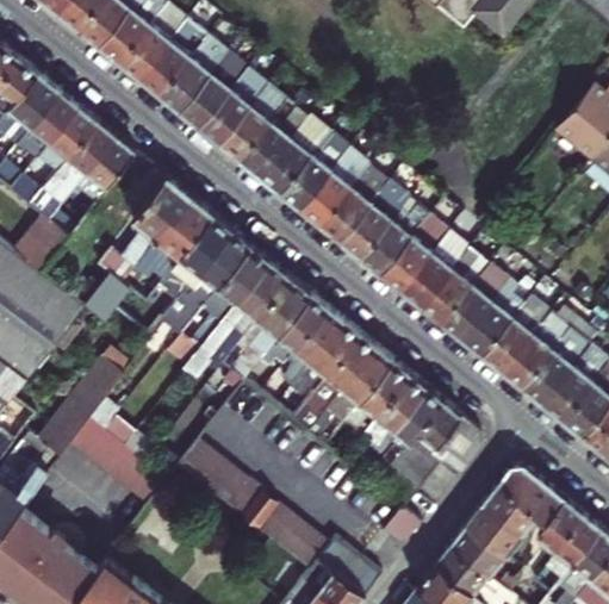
[(38,0),(58,16),(72,0),(38,0)]
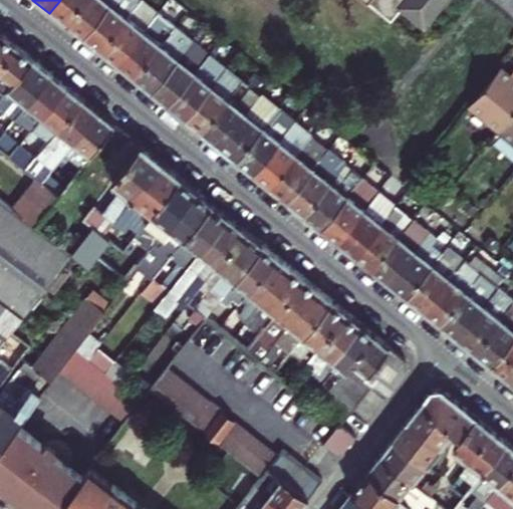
[(60,0),(49,13),(66,27),(88,0),(60,0)]
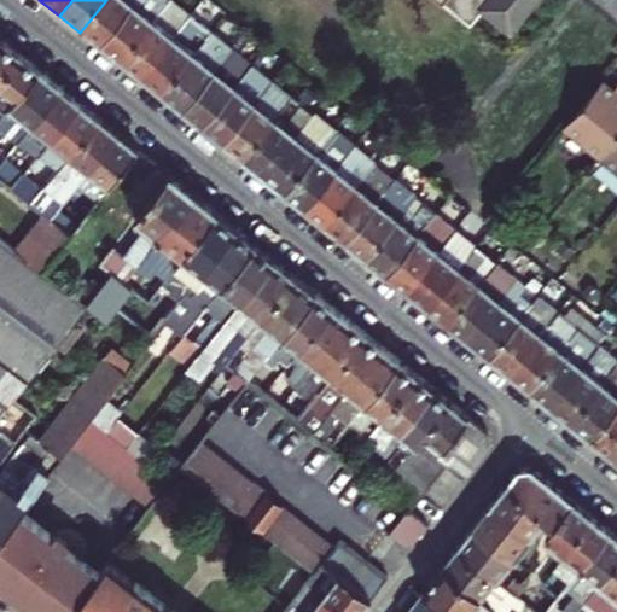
[(106,0),(80,33),(100,50),(140,0),(106,0)]
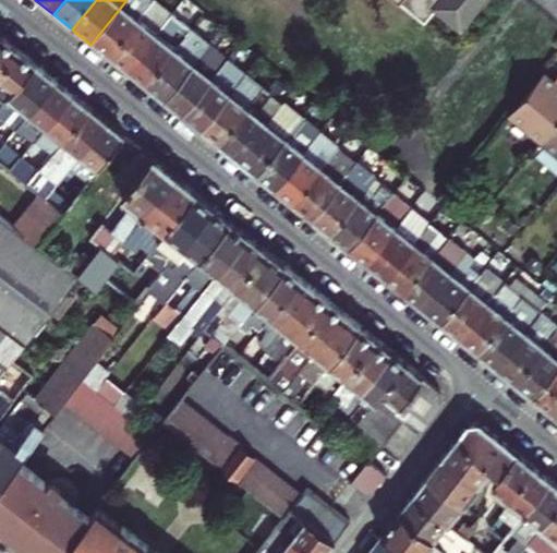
[(109,59),(138,23),(149,10),(154,4),(147,0),(126,0),(91,45),(109,59)]
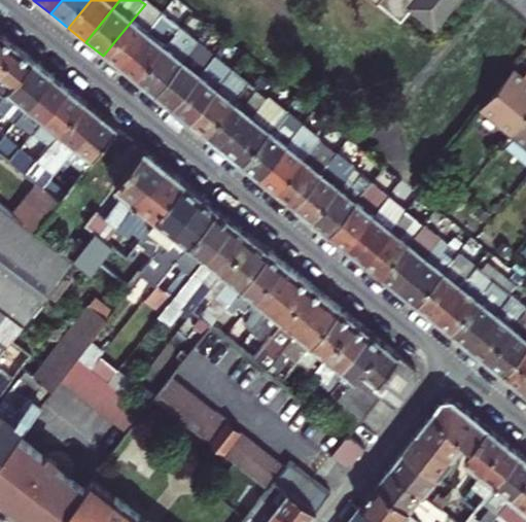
[(377,0),(401,20),(412,7),(434,27),(456,0),(377,0)]
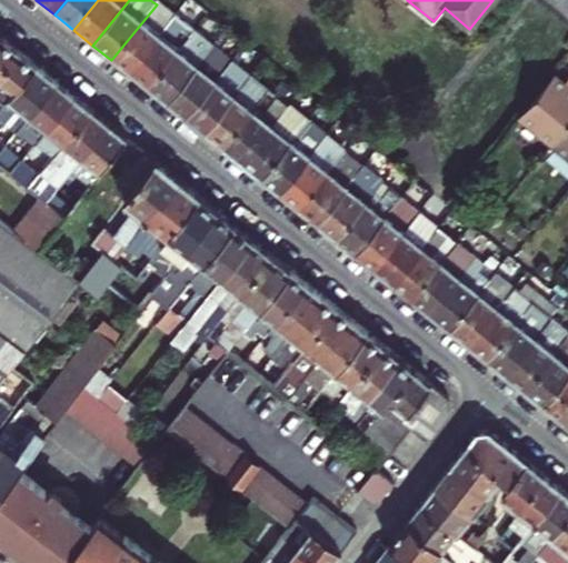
[(111,60),(130,76),(160,39),(176,20),(161,8),(157,4),(152,10),(141,23),(111,60)]
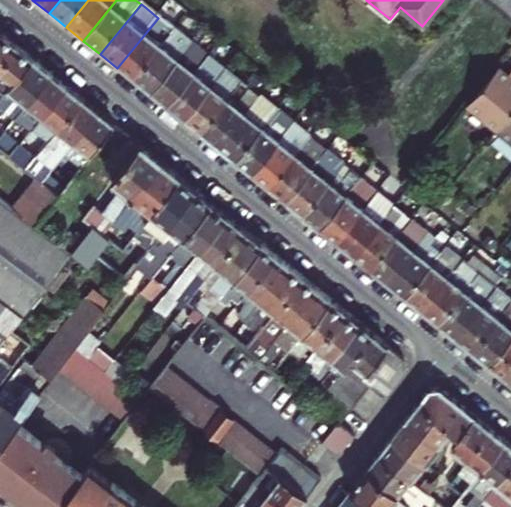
[(134,82),(161,49),(153,42),(167,25),(158,18),(144,35),(117,68),(134,82)]
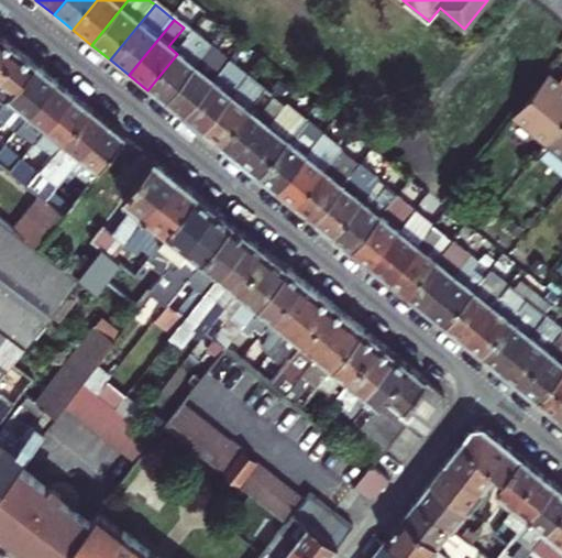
[(147,90),(166,105),(196,68),(211,50),(200,42),(193,34),(177,54),(147,90)]
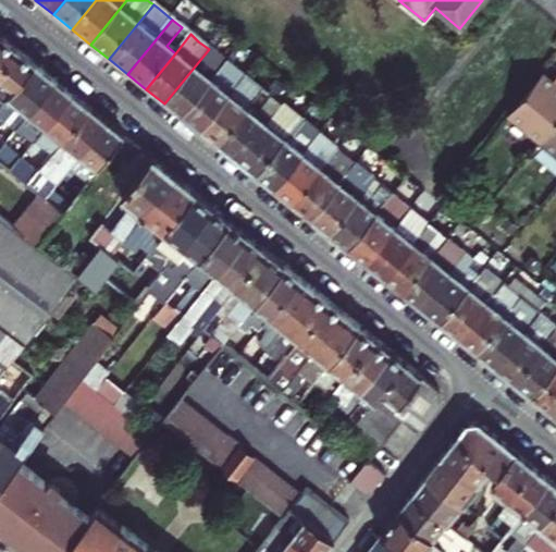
[(0,85),(3,82),(0,80),(19,56),(0,40),(0,85)]
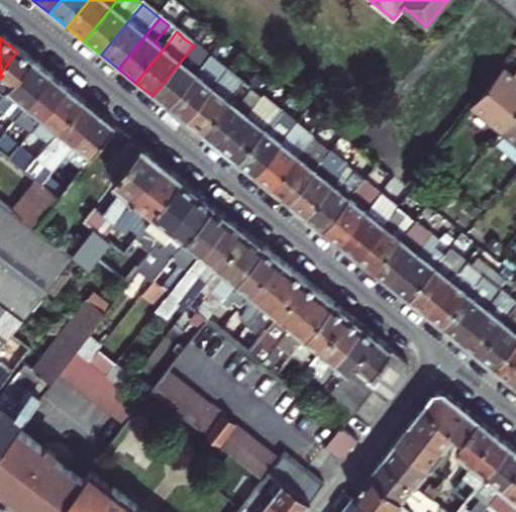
[(194,45),(180,63),(196,77),(210,60),(194,45)]
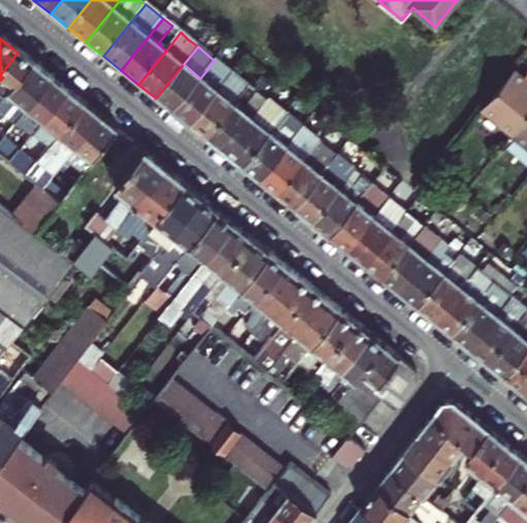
[(0,75),(3,77),(13,86),(31,64),(18,53),(0,75)]
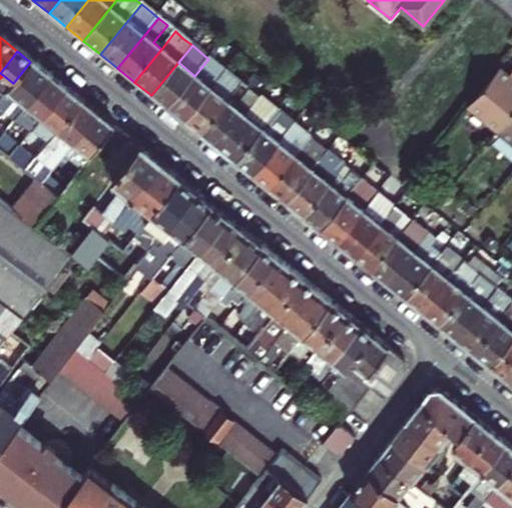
[(168,109),(184,122),(211,89),(225,72),(208,59),(194,76),(168,109)]
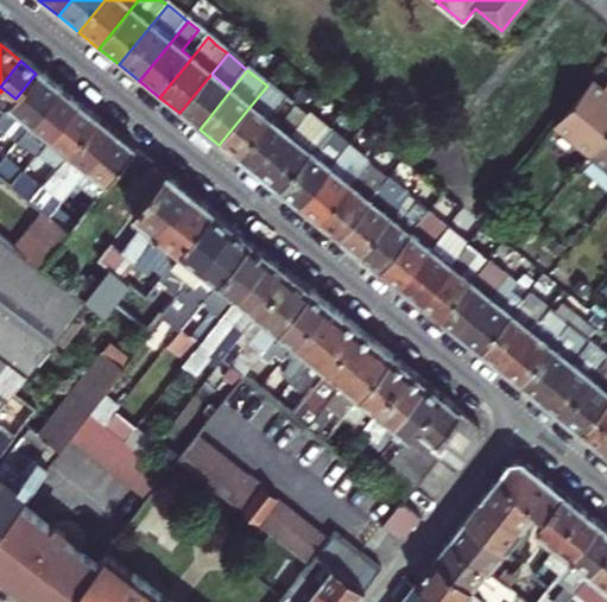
[(16,99),(8,108),(31,126),(59,93),(36,74),(16,99)]
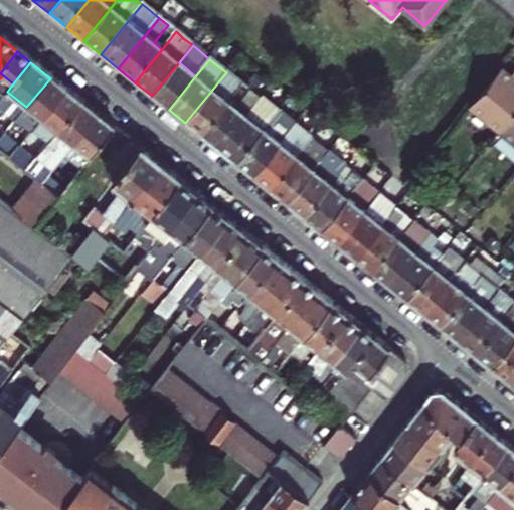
[(169,110),(195,76),(179,62),(152,96),(169,110)]
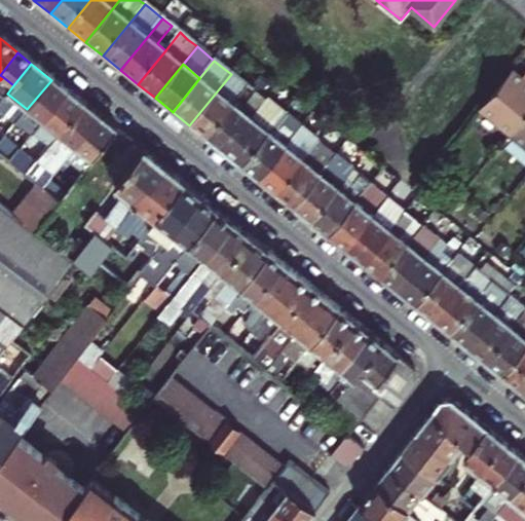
[(189,125),(207,140),(234,106),(245,94),(249,88),(244,84),(231,74),(217,91),(189,125)]
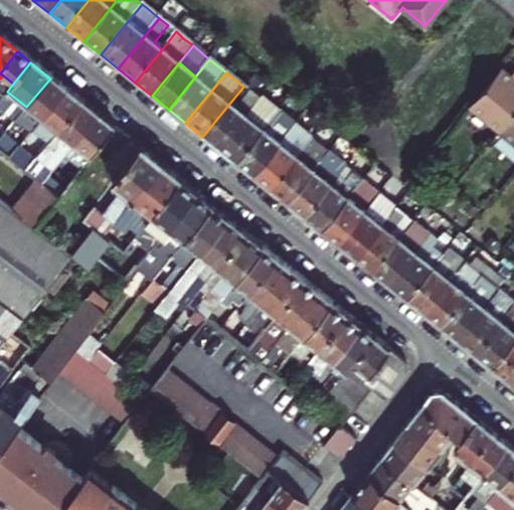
[(513,116),(513,73),(509,79),(500,72),(469,111),(499,135),(513,116)]
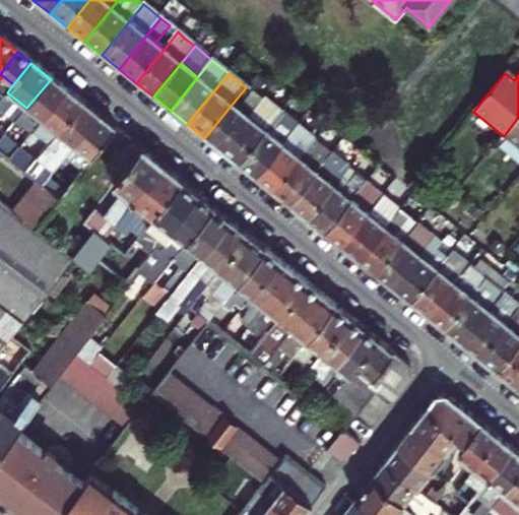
[(26,108),(42,121),(66,91),(51,79),(26,108)]
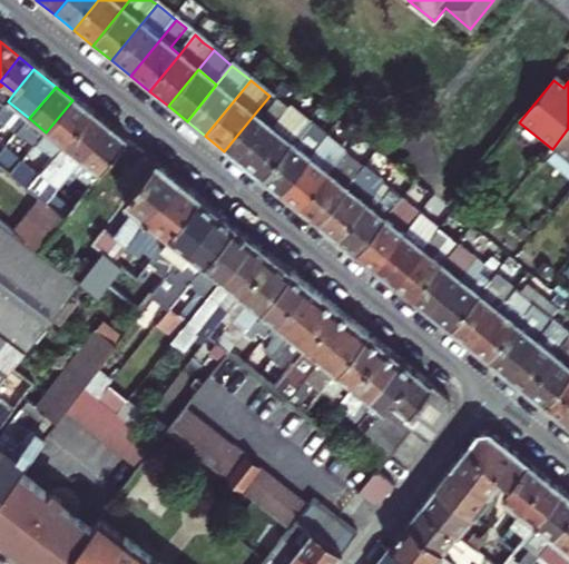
[(244,167),(273,130),(288,111),(274,100),(270,96),(265,101),(254,115),(224,151),(244,167)]
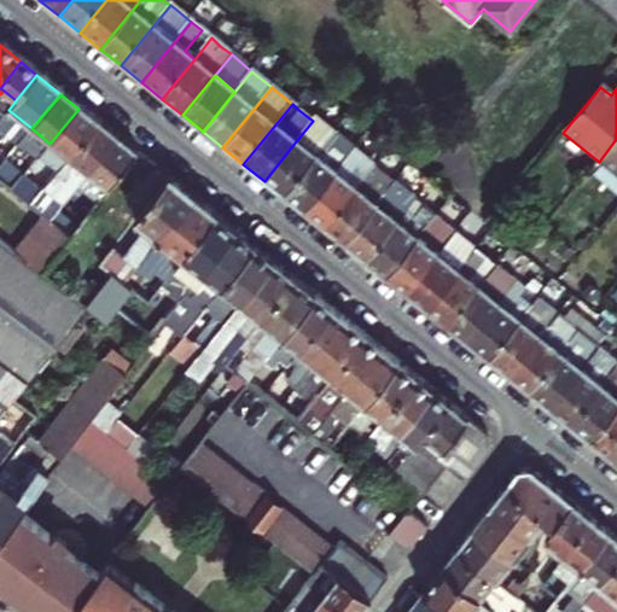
[(79,109),(50,144),(69,159),(97,123),(79,109)]
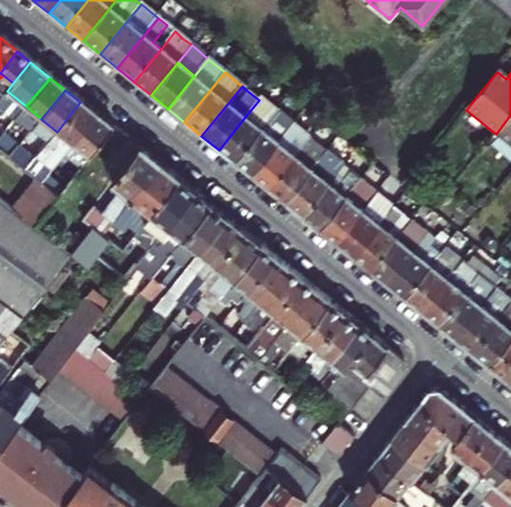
[(219,150),(235,163),(276,114),(259,100),(245,117),(219,150)]
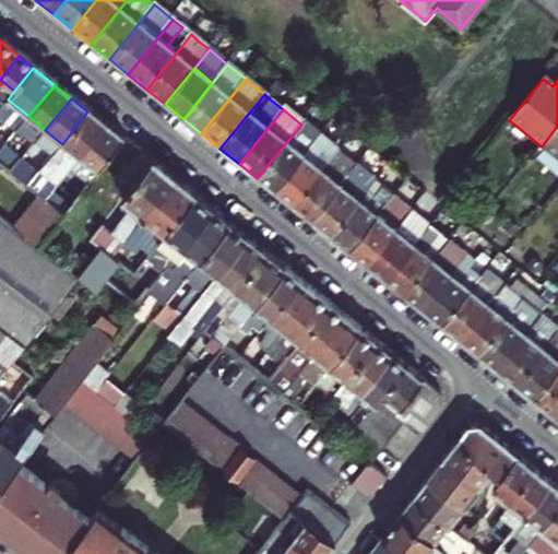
[(87,112),(62,144),(80,157),(105,127),(87,112)]
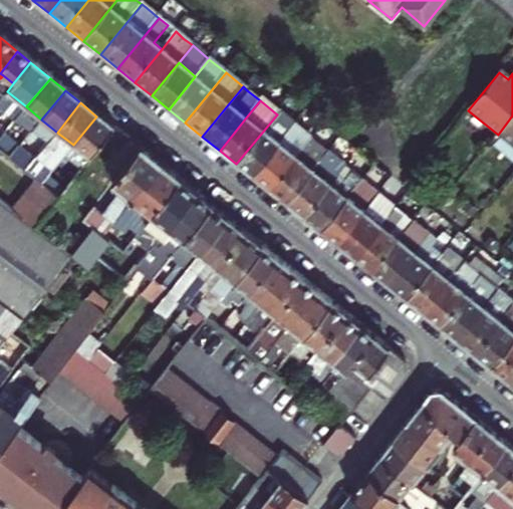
[(253,179),(294,128),(277,114),(236,164),(253,179)]
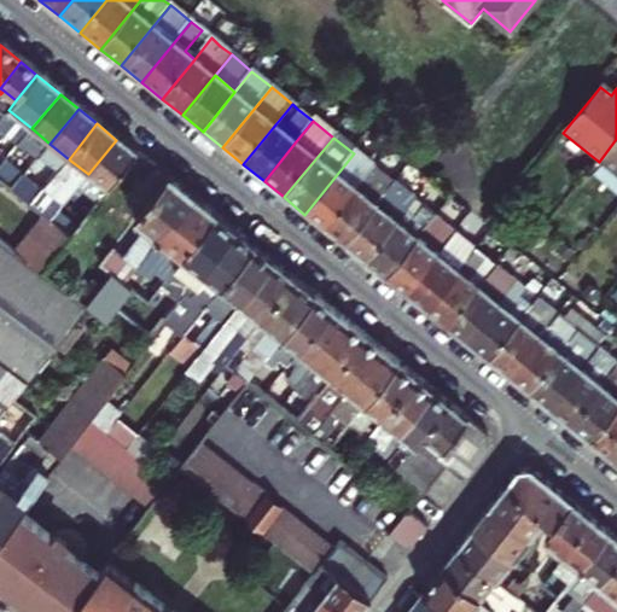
[(616,139),(599,162),(616,176),(616,139)]
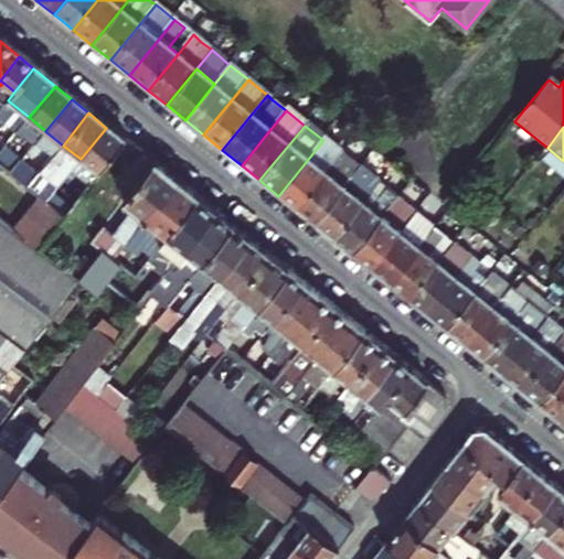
[(106,128),(81,159),(98,173),(124,141),(106,128)]
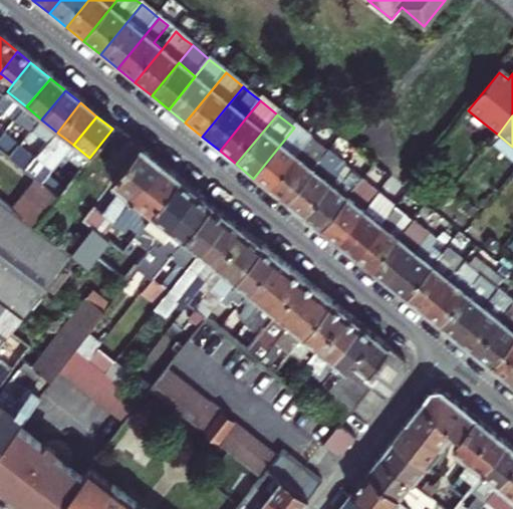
[(270,192),(310,142),(294,128),(253,179),(270,192)]
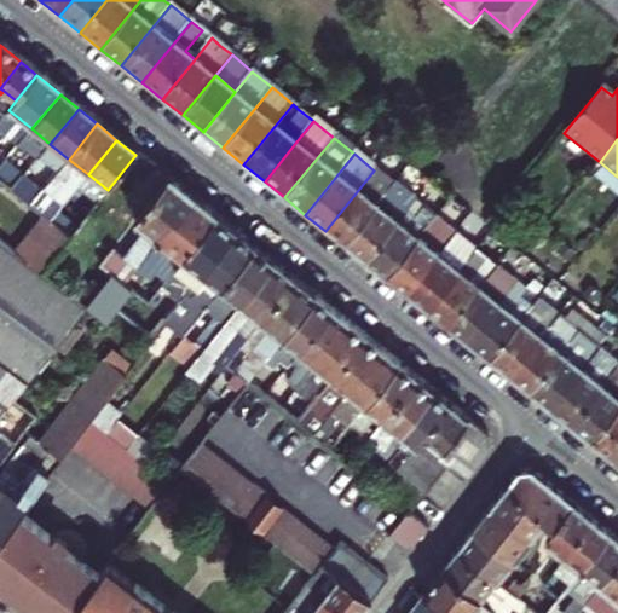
[(121,260),(134,271),(157,242),(155,240),(172,218),(177,223),(195,202),(155,171),(121,213),(148,233),(143,238),(139,236),(121,260)]
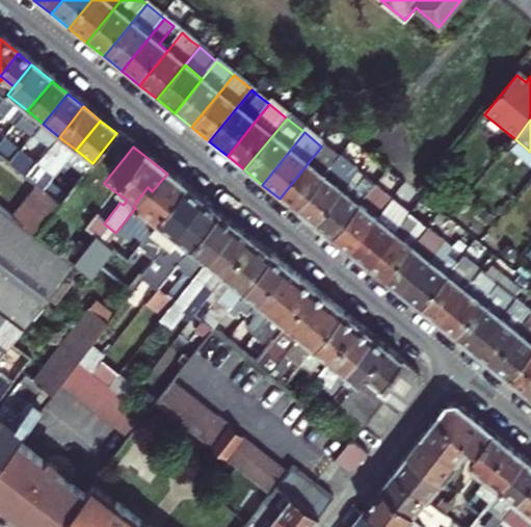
[(297,213),(340,161),(321,147),(280,199),(297,213)]
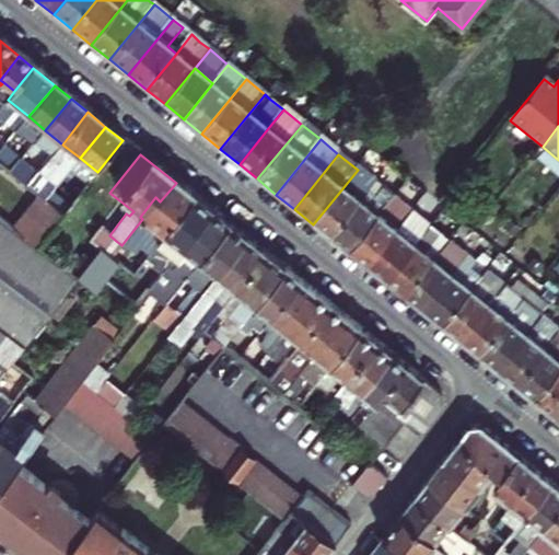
[(332,239),(375,184),(358,170),(313,224),(332,239)]
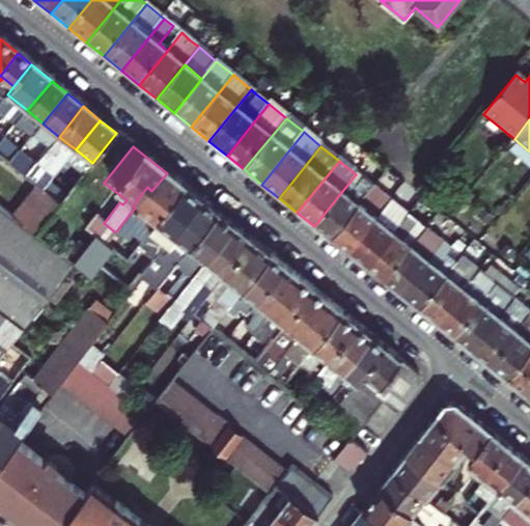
[(76,175),(80,180),(86,172),(82,168),(76,175)]
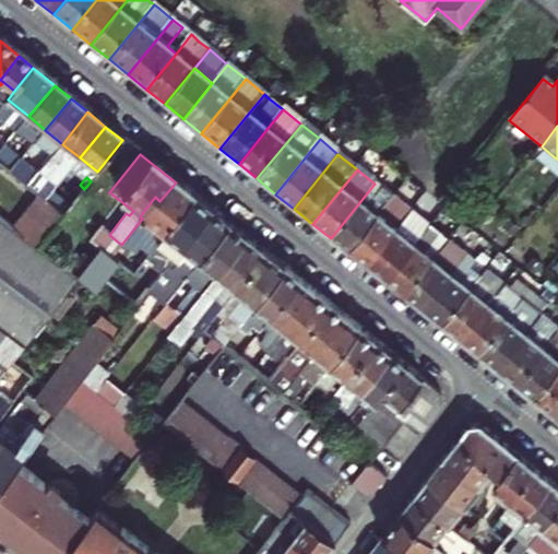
[(142,219),(121,245),(134,255),(151,234),(147,231),(151,225),(164,236),(194,199),(176,183),(159,201),(155,197),(140,216),(142,219)]
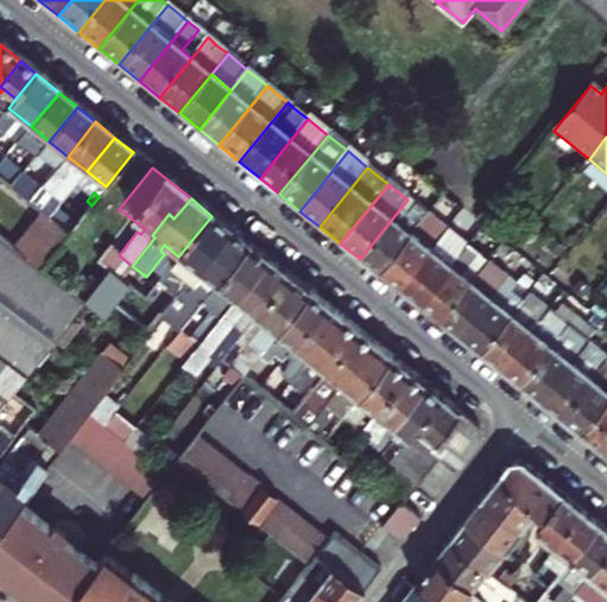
[(379,274),(428,216),(408,200),(360,259),(379,274)]
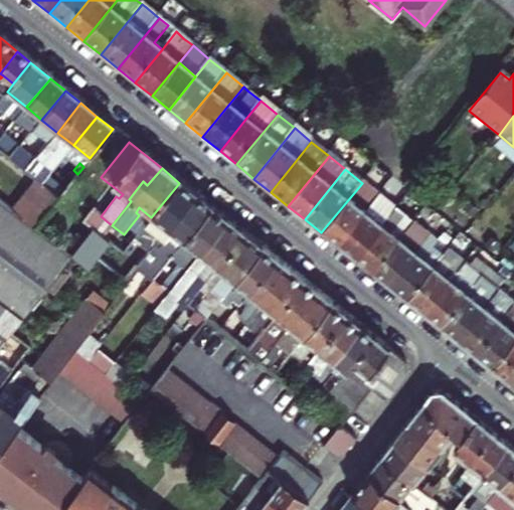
[(36,182),(24,197),(46,214),(58,199),(36,182)]
